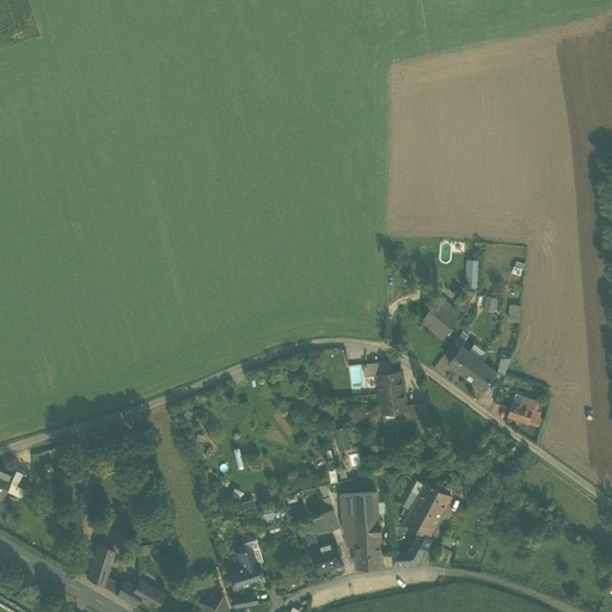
[(478,287),(478,258),(466,258),(466,286),(478,287)]
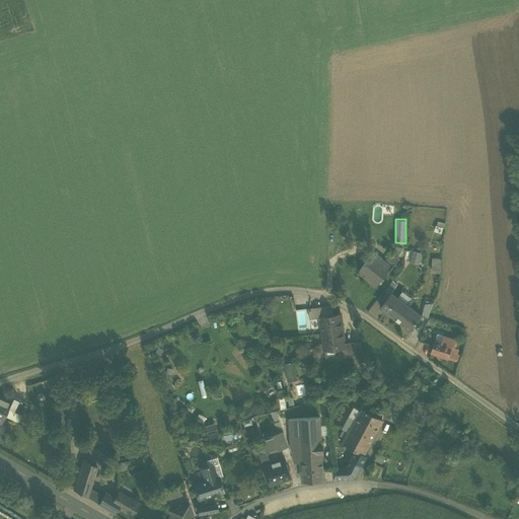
[(412,249),(411,263),(421,264),(422,251),(412,249)]
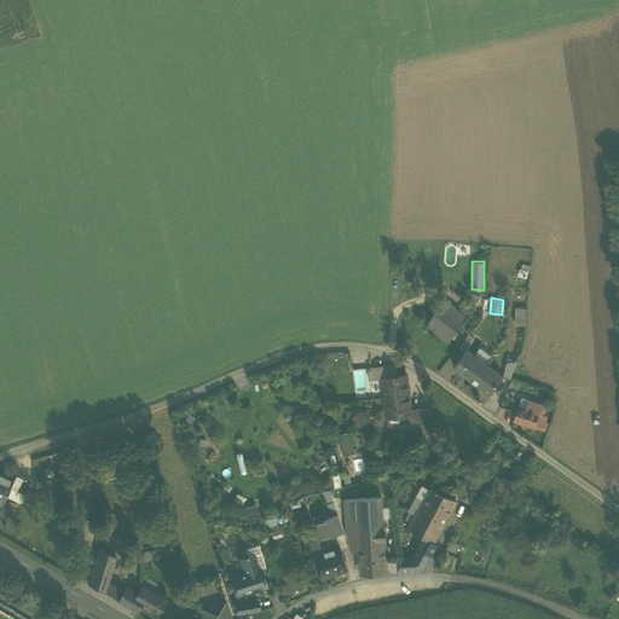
[(460,312),(468,318),(479,305),(472,299),(460,312)]
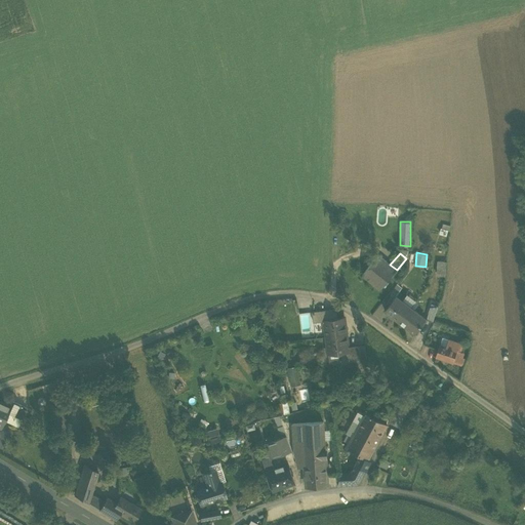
[(362,275),(380,289),(397,270),(390,265),(378,254),(362,275)]
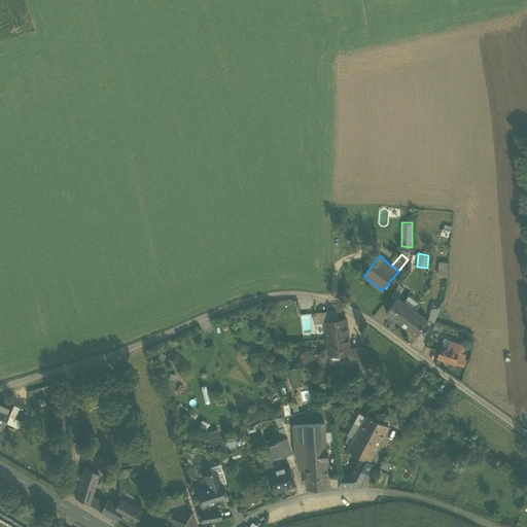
[(437,273),(448,274),(449,261),(438,260),(437,273)]
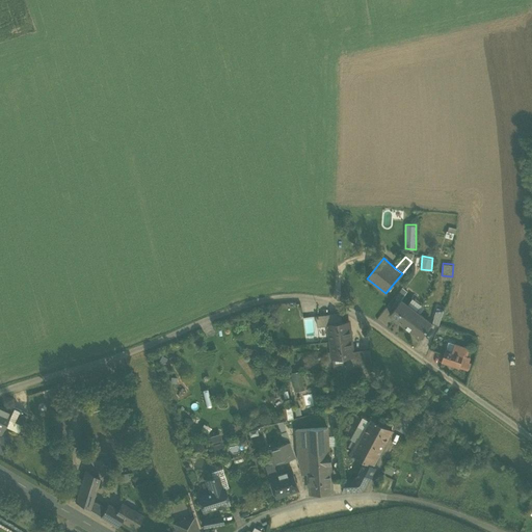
[(384,308),(392,314),(400,302),(393,297),(384,308)]
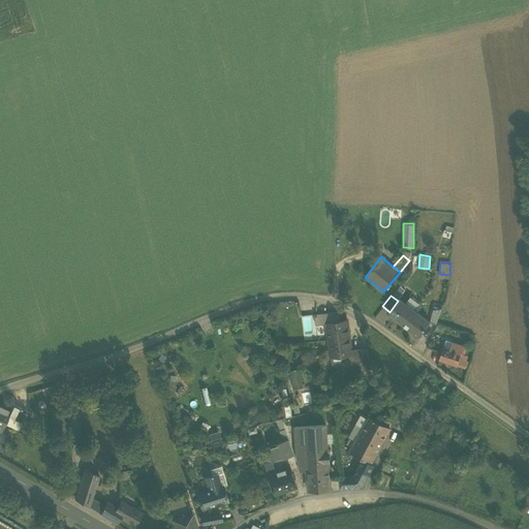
[(387,314),(401,324),(412,310),(399,300),(398,301),(390,312),(387,314)]
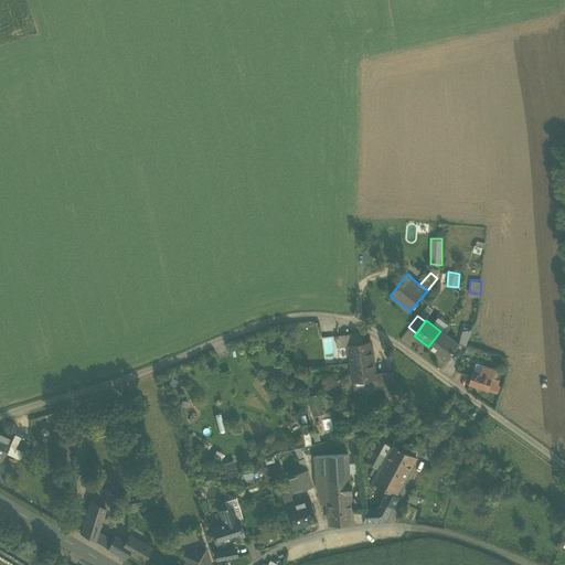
[(458,343),(466,345),(471,329),(465,327),(458,343)]
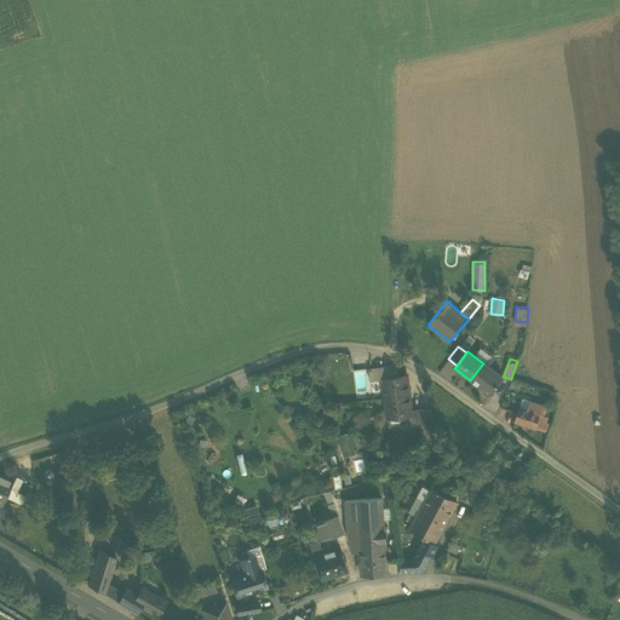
[(484,363),(483,363),(470,380),(489,395),(498,384),(495,383),(500,375),(484,363)]
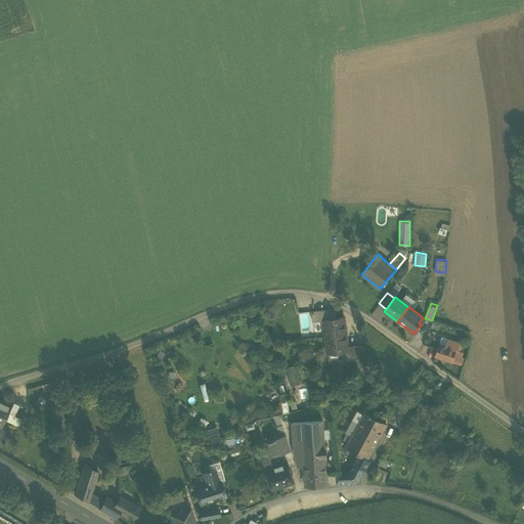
[(311,311),(313,321),(323,320),(323,319),(337,318),(335,308),(311,311)]
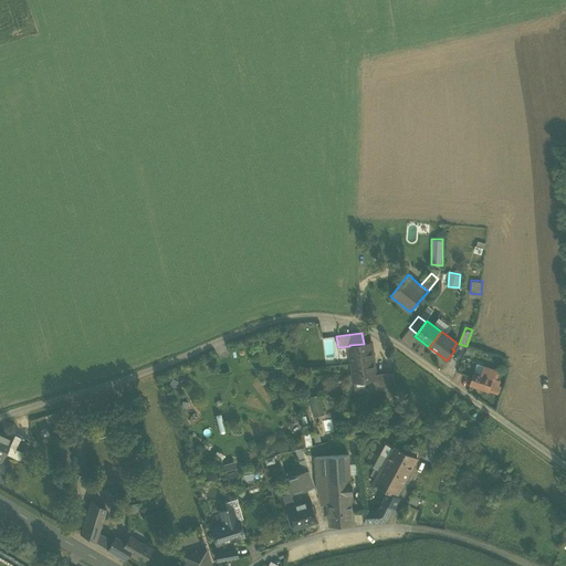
[(349,346),(352,364),(374,360),(371,343),(364,344),(349,345),(349,346)]
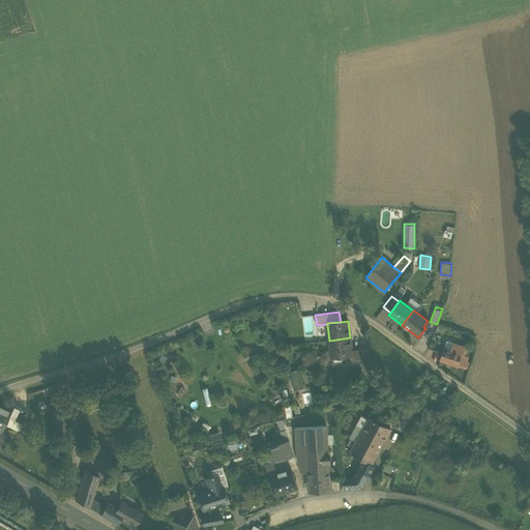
[(352,350),(350,337),(329,341),(331,357),(344,355),(352,354),(352,350)]
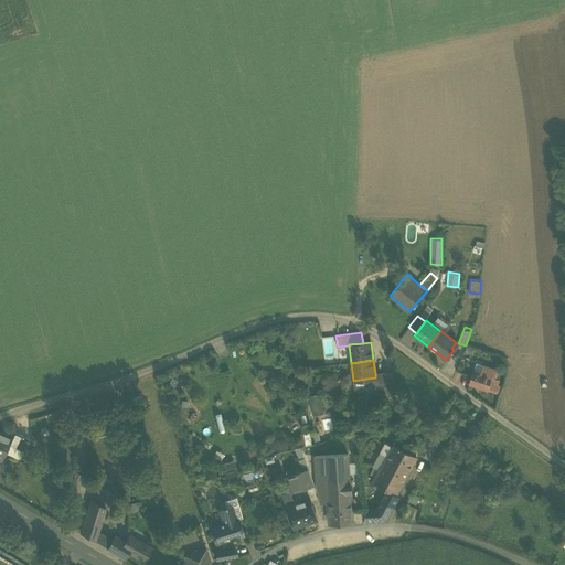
[(480,372),(482,364),(476,362),(473,370),(480,372)]
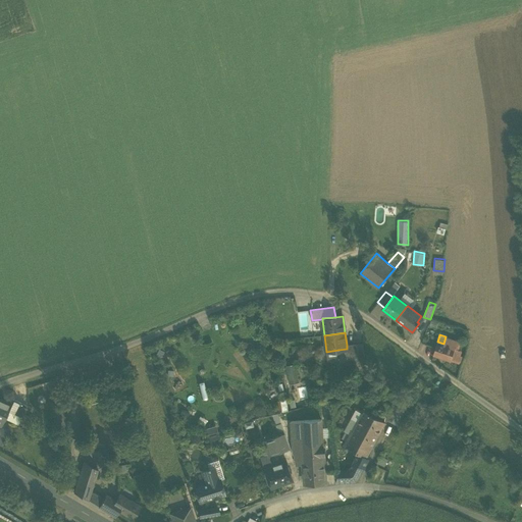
[(446,336),(444,344),(455,348),(455,349),(457,349),(459,343),(459,342),(446,336)]
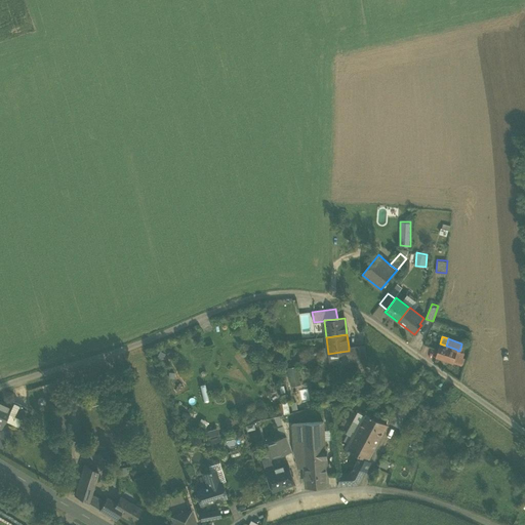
[(455,355),(457,351),(457,350),(446,346),(440,344),(436,357),(453,363),(453,362),(455,355)]
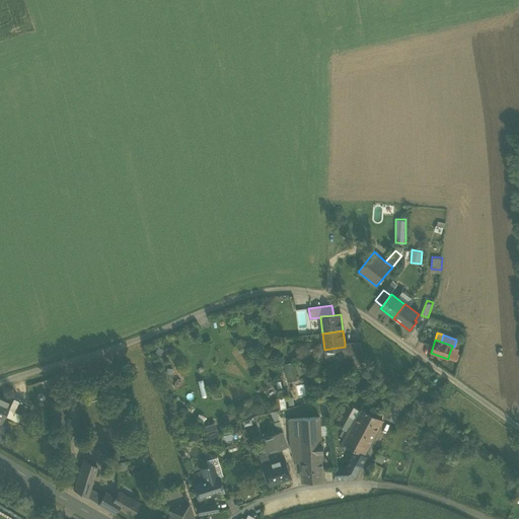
[(361,341),(354,342),(356,355),(363,355),(361,341)]
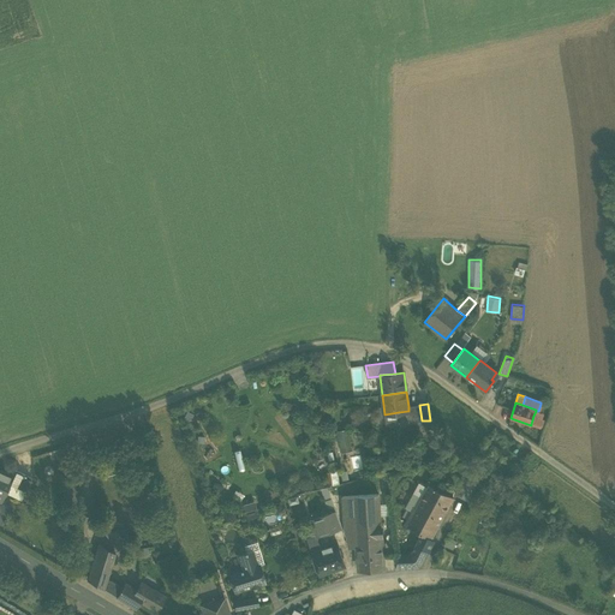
[(400,424),(422,421),(419,405),(408,406),(408,411),(399,412),(400,424)]
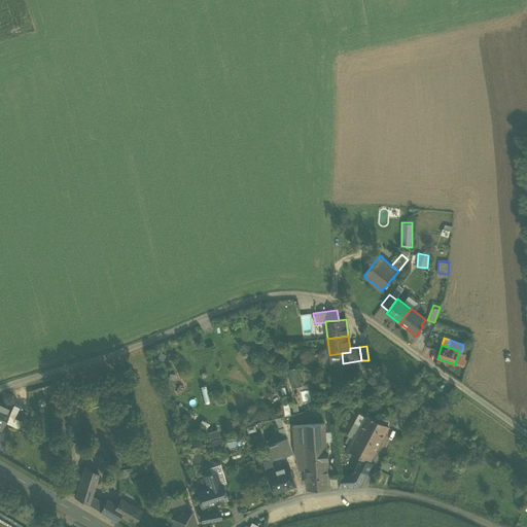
[(466,359),(464,358),(457,356),(455,363),(463,366),(466,359)]
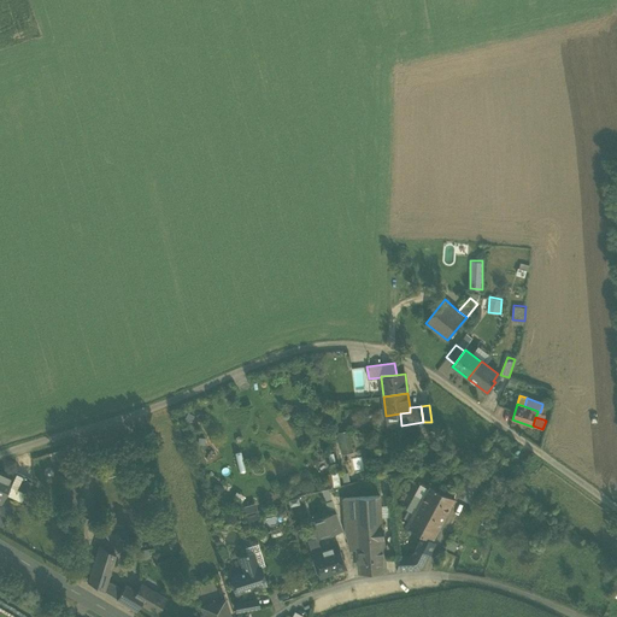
[(335,436),(341,454),(348,453),(344,434),(335,436)]
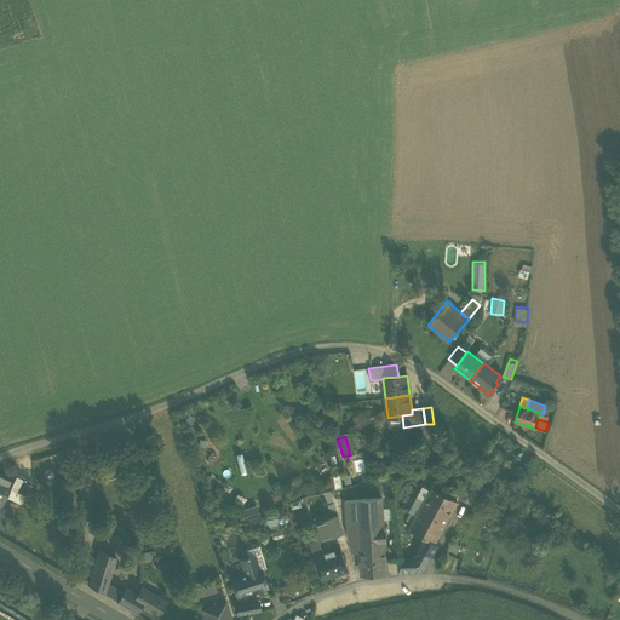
[(0,504),(1,505),(10,488),(13,481),(12,480),(0,474),(0,504)]
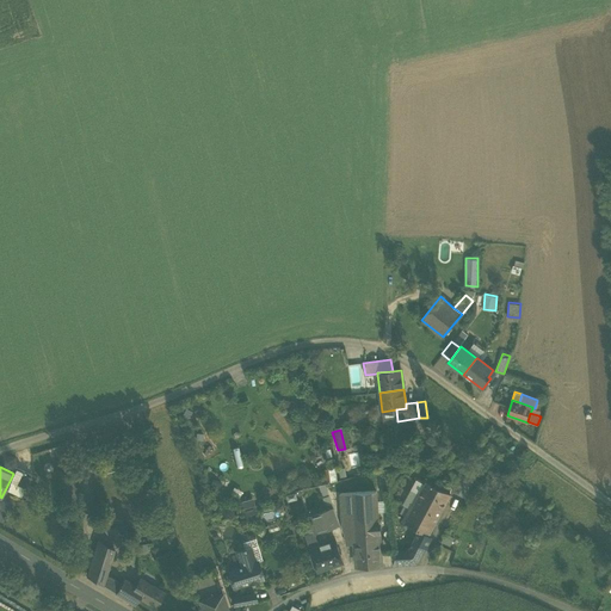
[(14,467),(12,473),(13,474),(10,481),(24,488),(30,474),(14,467)]
